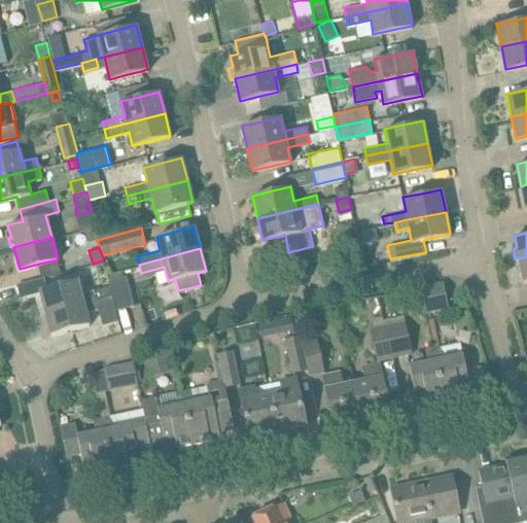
[(83,265),(56,273),(59,282),(85,274),(83,265)]
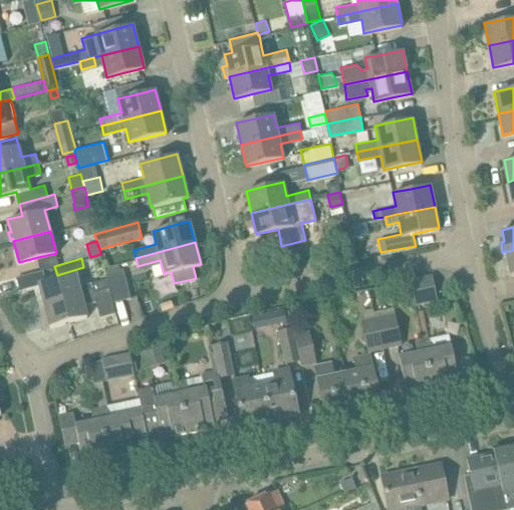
[(112,270),(105,272),(113,301),(131,296),(123,267),(112,270)]
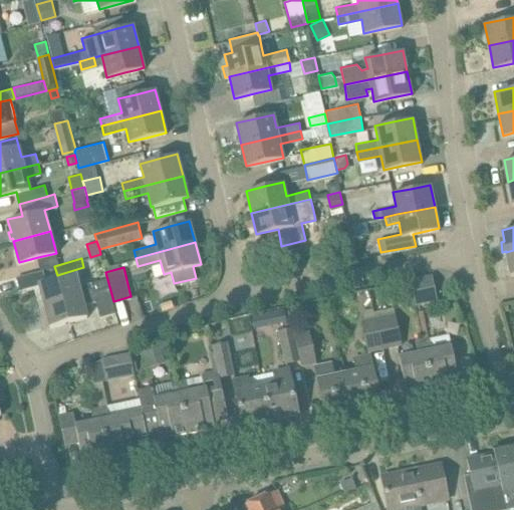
[(58,277),(38,282),(44,304),(87,292),(91,291),(98,289),(108,287),(106,277),(79,284),(75,272),(58,277)]
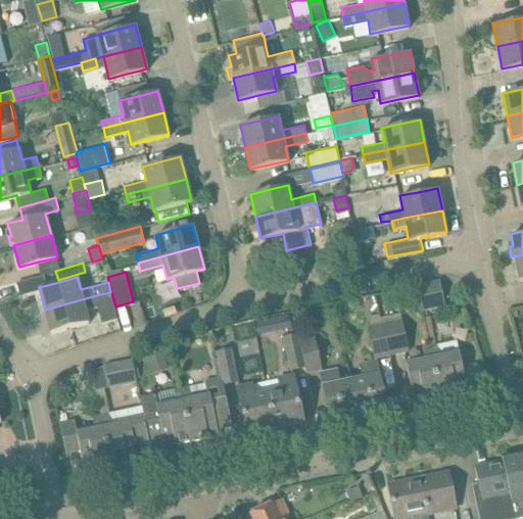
[(439,279),(417,283),(417,284),(422,309),(444,303),(443,295),(439,279)]
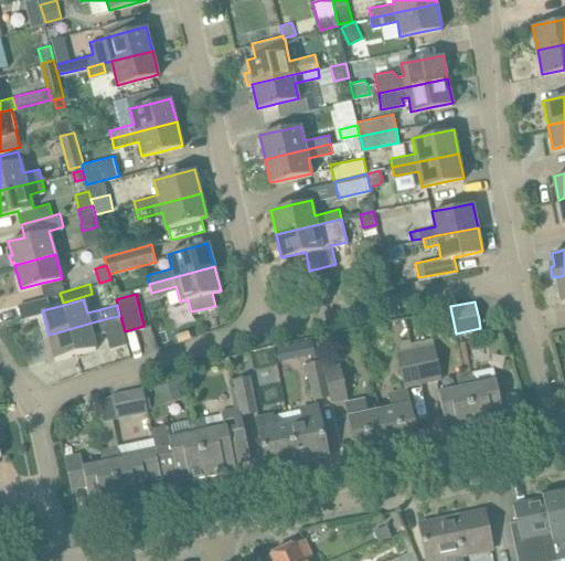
[(96,321),(49,335),(55,358),(96,347),(93,335),(105,331),(109,348),(127,343),(126,339),(123,325),(119,316),(108,318),(100,320),(96,321)]
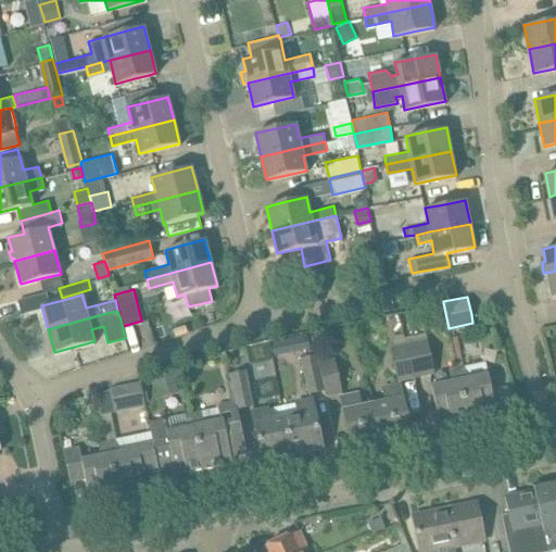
[(307,334),(290,337),(293,352),(311,349),(307,334)]
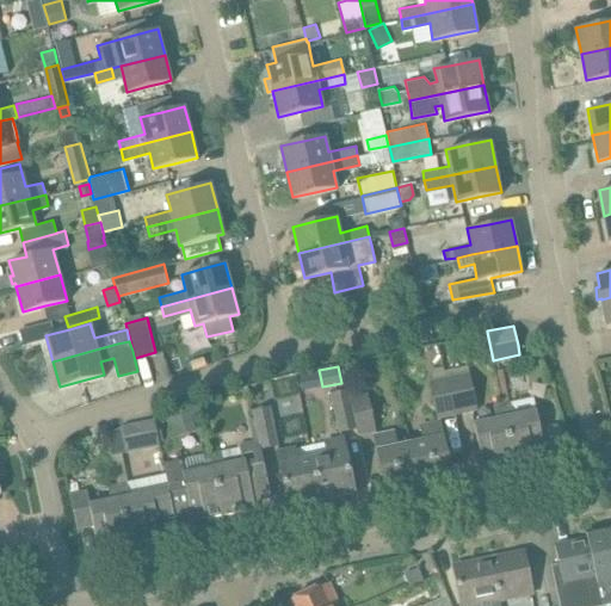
[(469,372),(446,377),(454,412),(476,407),(469,372)]
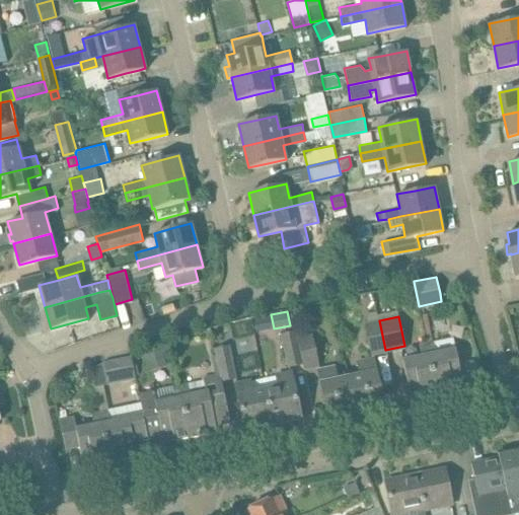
[(379,320),(365,322),(371,353),(385,350),(379,320)]
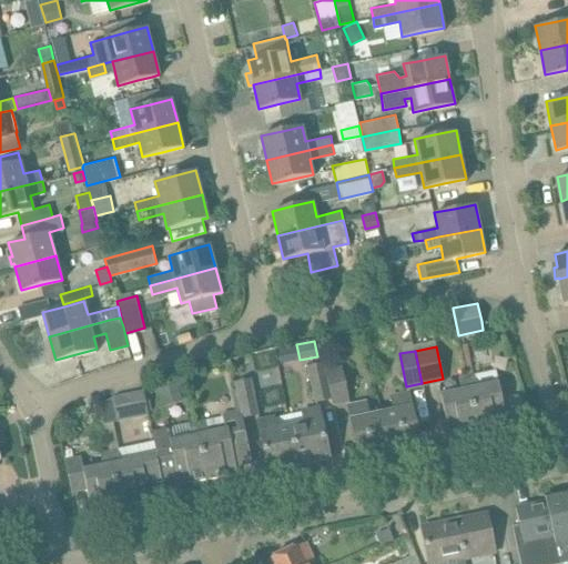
[(308,369),(306,369),(314,403),(331,400),(323,365),(321,365),(308,369)]
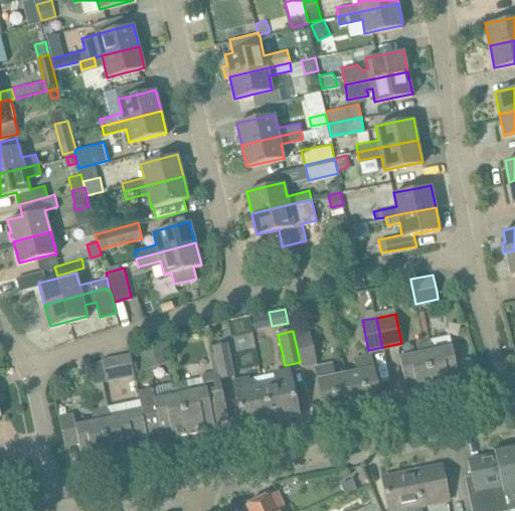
[(310,332),(296,335),(302,364),(316,361),(310,332)]
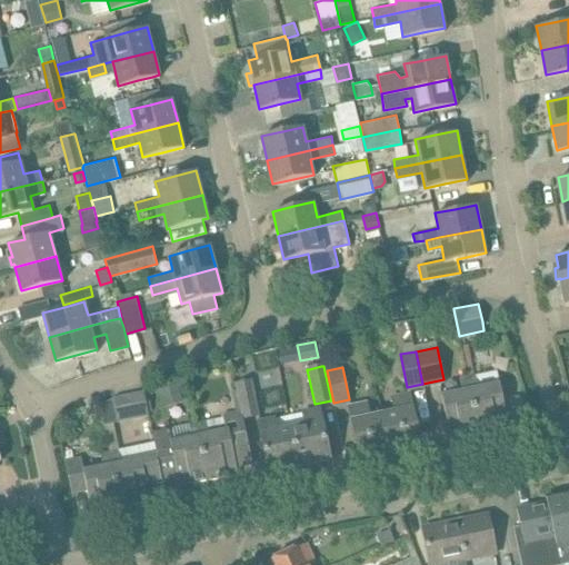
[(487,370),(468,375),(479,432),(509,425),(497,370),(497,368),(487,370)]
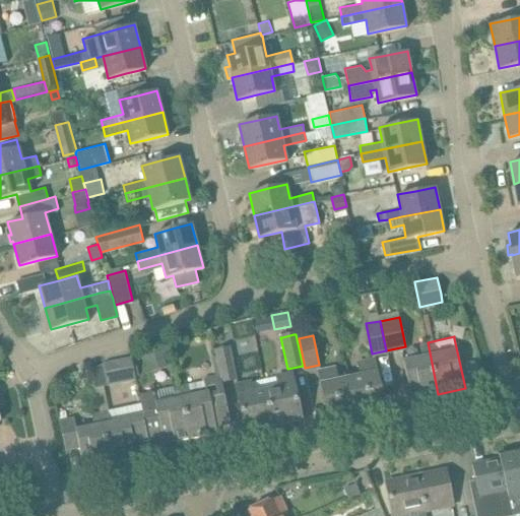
[(423,356),(403,360),(411,399),(438,394),(428,342),(419,343),(423,356)]
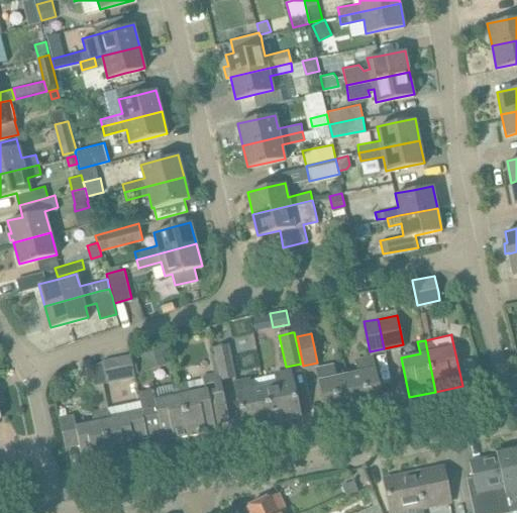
[(229,343),(214,346),(219,371),(220,378),(235,375),(229,343)]
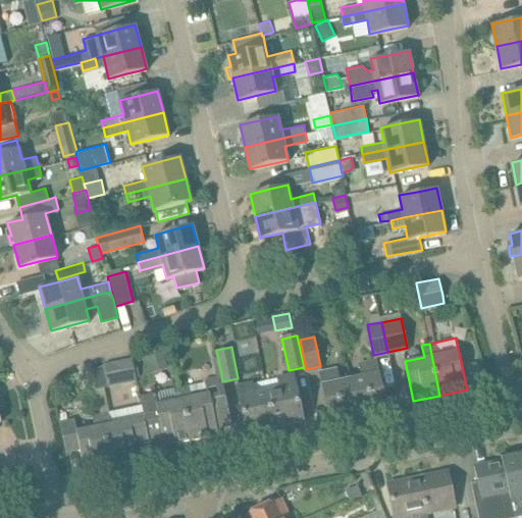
[(163,350),(145,356),(151,372),(168,366),(163,350)]
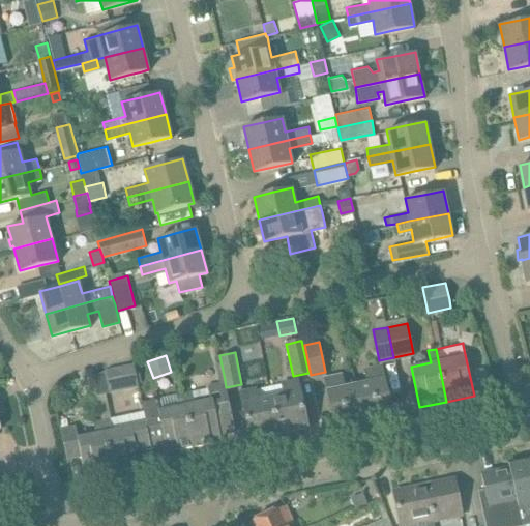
[(135,362),(118,366),(122,389),(139,385),(135,362)]
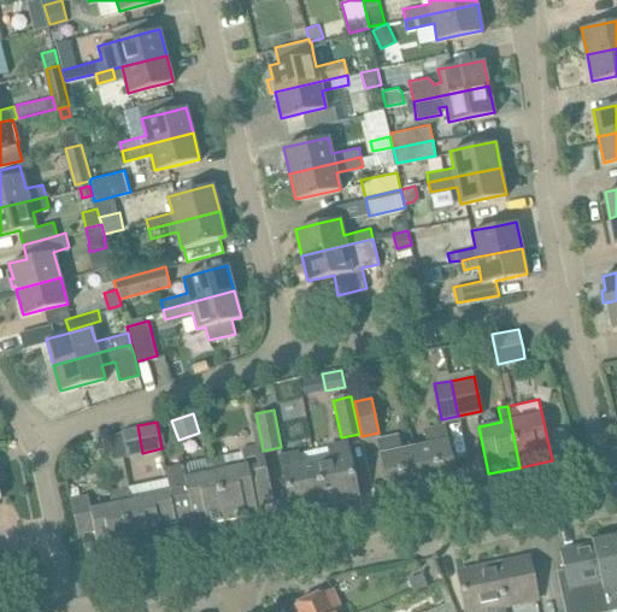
[(430,441),(415,445),(423,488),(456,481),(444,424),(428,428),(430,441)]
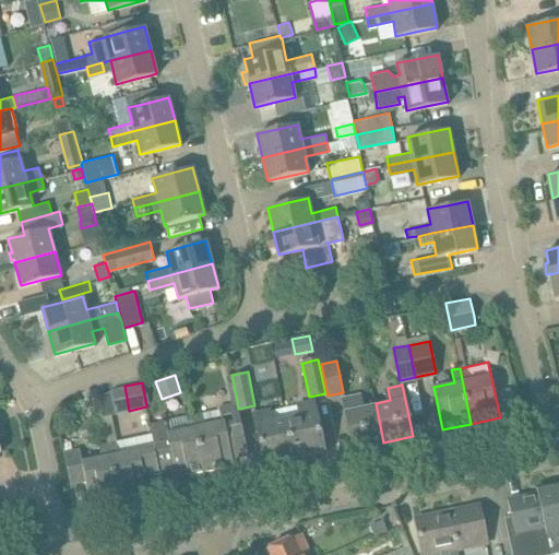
[(109,406),(119,403),(114,387),(99,392),(113,432),(117,429),(109,406)]
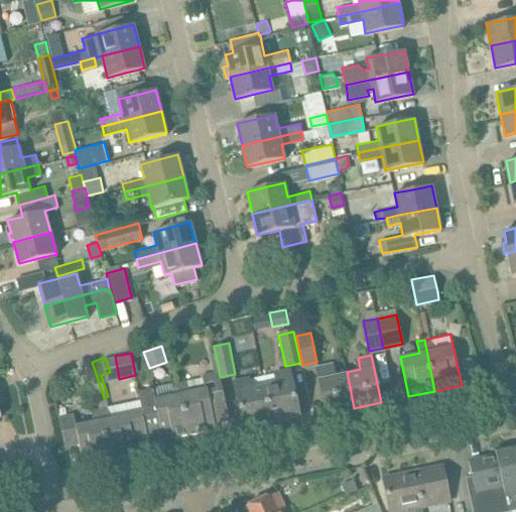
[(330,364),(316,366),(327,413),(354,408),(347,372),(333,375),(330,364)]
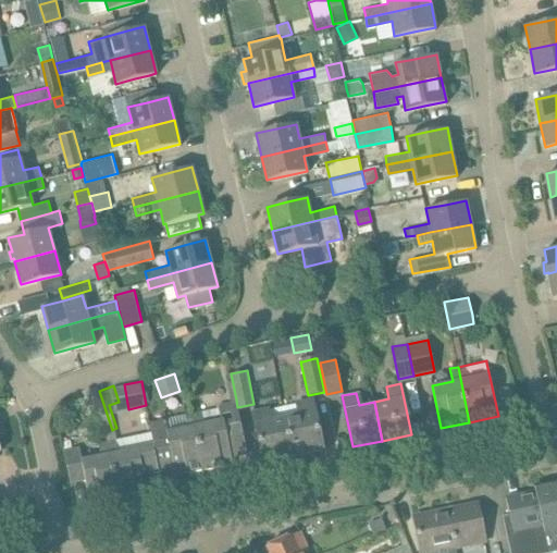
[(297,402),(283,405),(293,454),(323,447),(312,398),(297,402)]
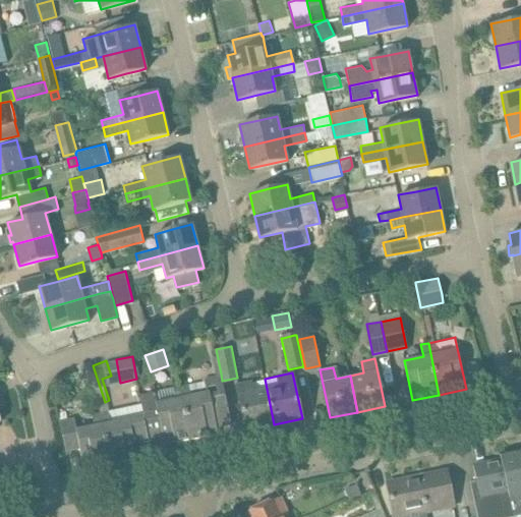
[(205,381),(180,386),(191,437),(194,436),(218,432),(212,406),(227,403),(222,381),(221,374),(204,378),(205,381)]
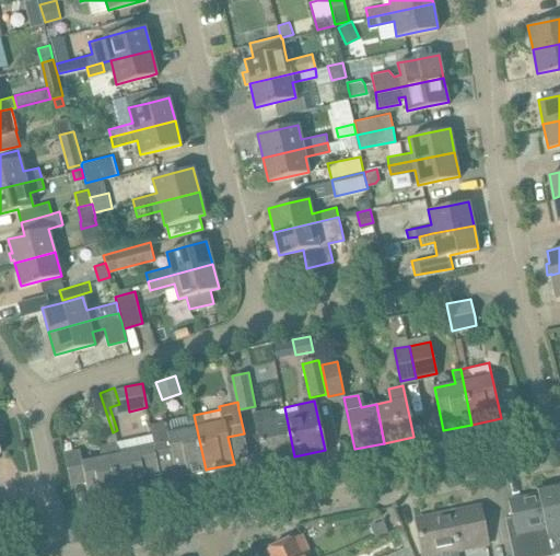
[(276,408),(254,413),(265,463),(294,456),(284,407),(276,408)]
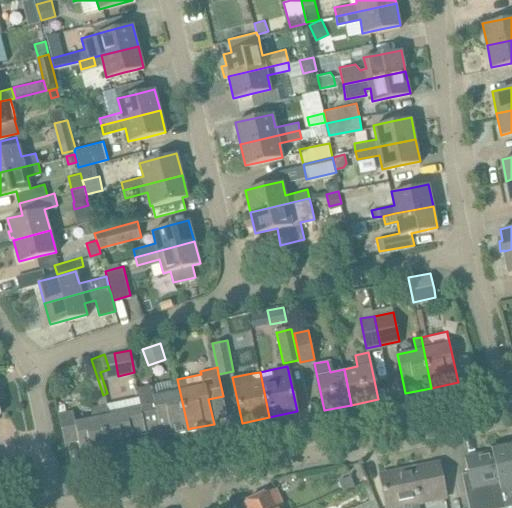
[(177,379),(137,387),(139,398),(141,408),(142,413),(157,411),(162,435),(188,429),(177,379)]
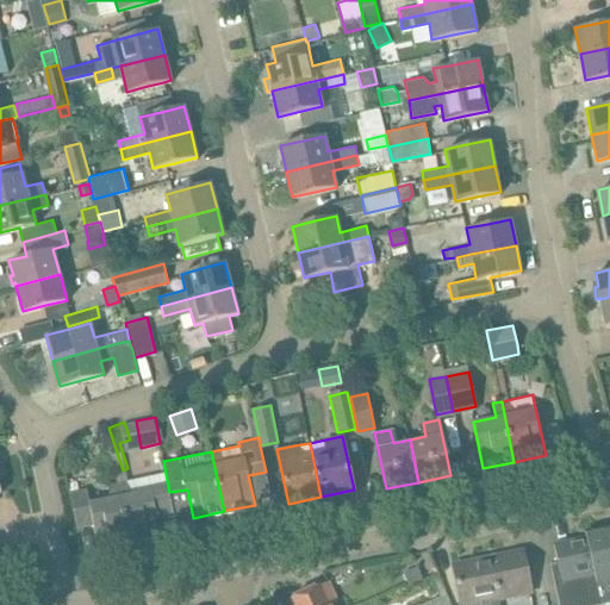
[(67,481),(69,492),(79,490),(76,479),(67,481)]
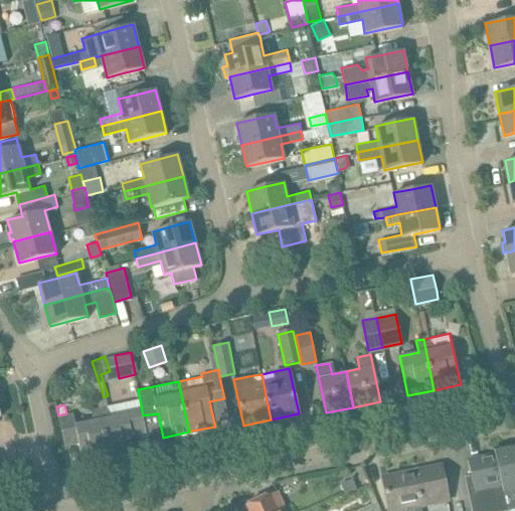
[(100,406),(99,406),(110,458),(136,453),(133,437),(147,434),(143,415),(142,410),(110,416),(107,405),(100,406)]
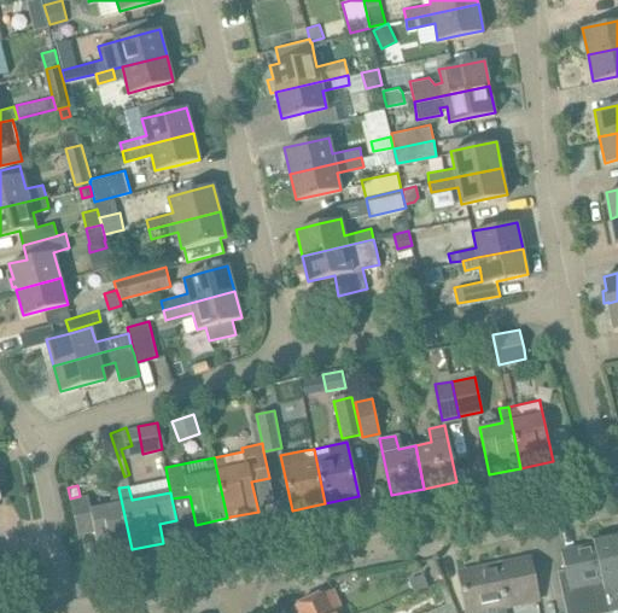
[(88,495),(70,498),(77,532),(94,529),(100,556),(132,549),(118,488),(110,490),(114,503),(91,508),(88,495)]
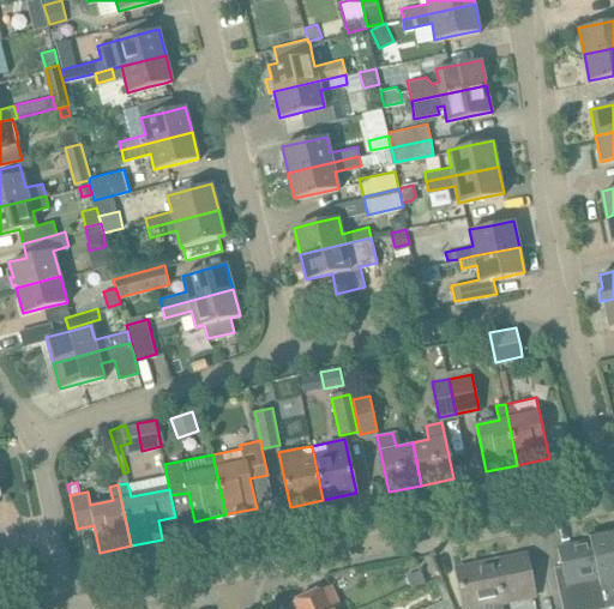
[(561,565),(554,567),(563,608),(597,608),(613,606),(613,588),(613,586),(613,526),(589,532),(590,540),(557,546),(561,565)]
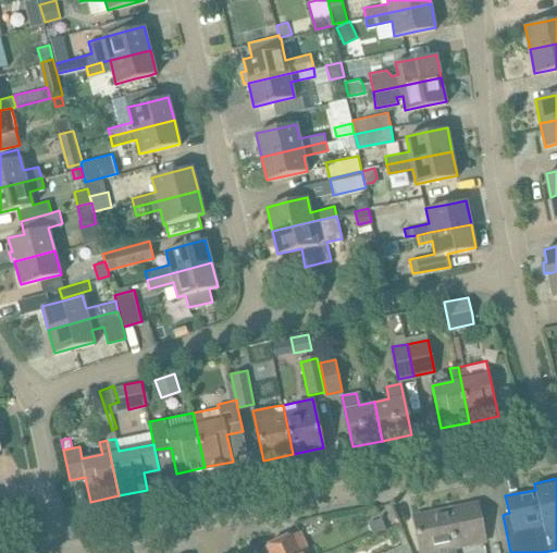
[(477,502),(413,515),(421,552),(441,552),(442,552),(441,548),(484,539),(481,524),(477,502)]
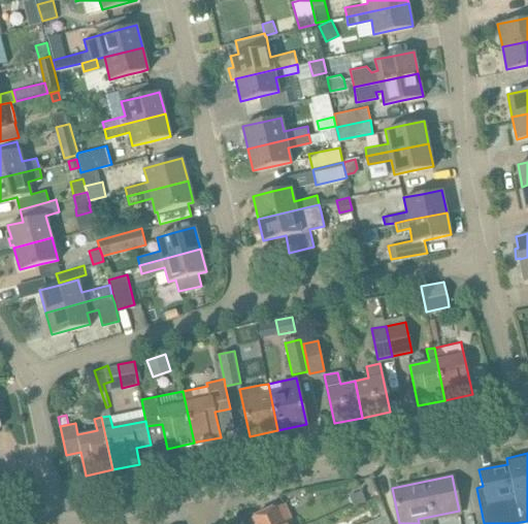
[(361,489),(350,494),(354,504),(366,499),(361,489)]
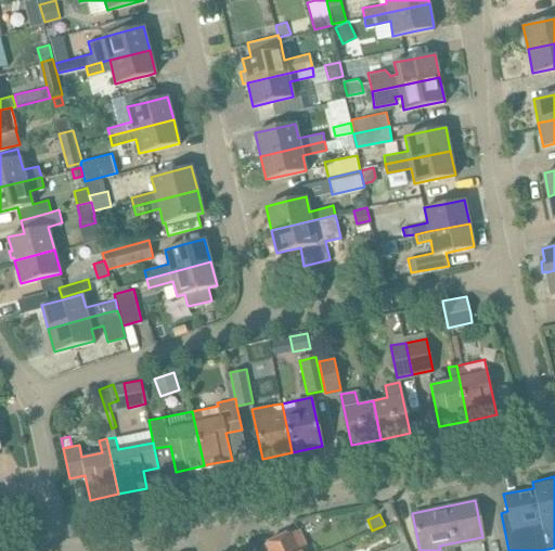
[(298,528),(262,545),(266,550),(299,550),(300,550),(307,548),(298,528)]
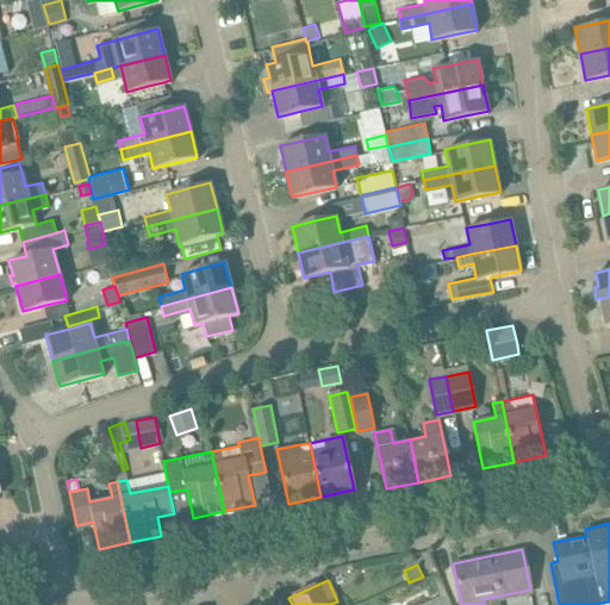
[(421,602),(414,604),(453,604),(447,591),(440,593),(421,603),(421,602)]
